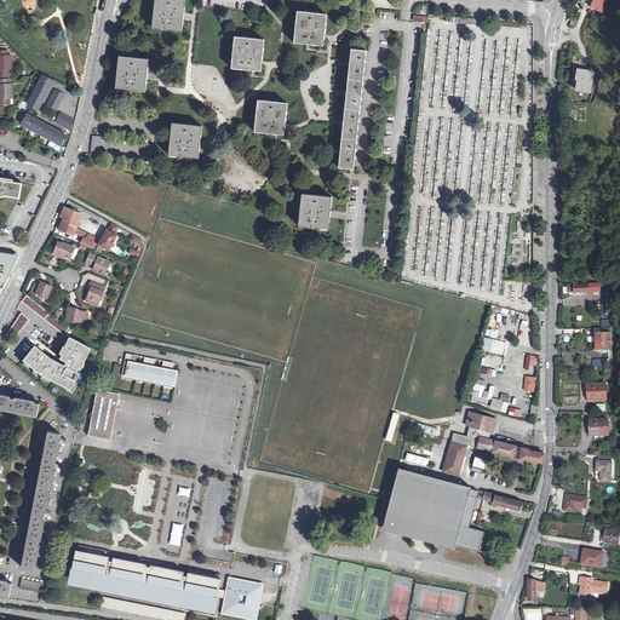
[(158,0),(155,28),(185,32),(188,16),(189,0),(187,0),(158,0)]
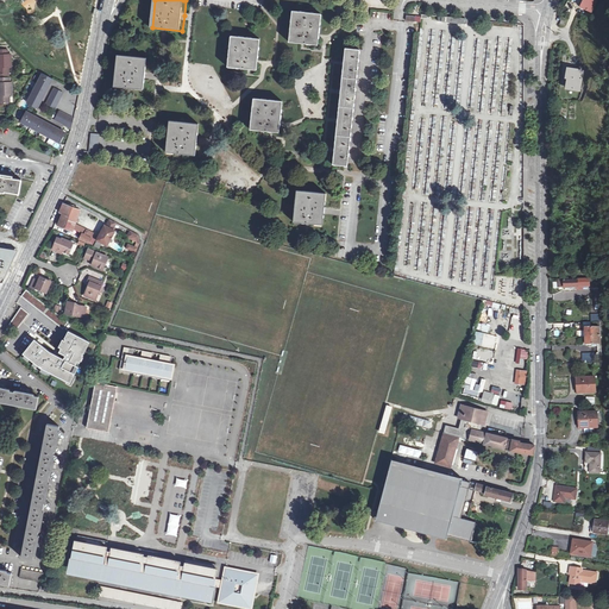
[(597,0),(585,0),(582,7),(592,12),(597,0)]
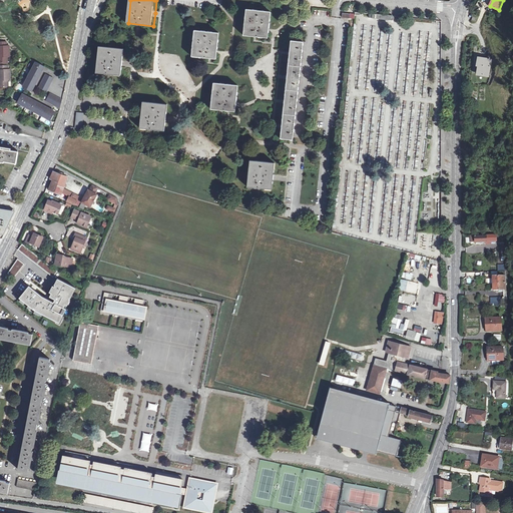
[(255,37),(268,38),(271,12),(245,9),(242,35),(255,37)]
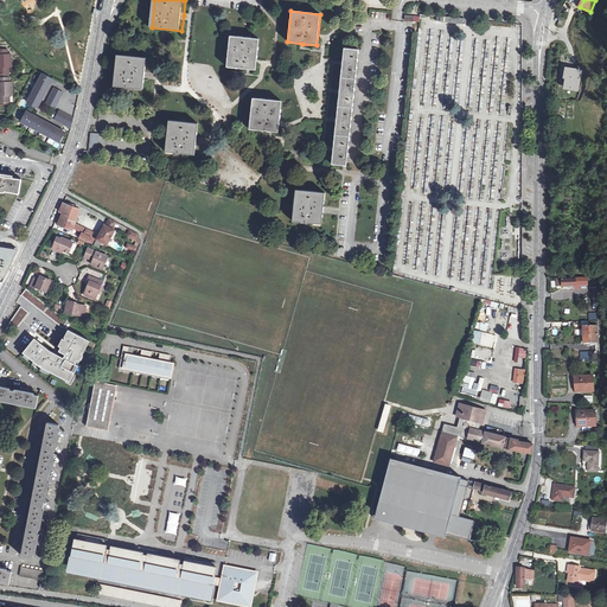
[(228,66),(256,70),(257,55),(260,40),(231,37),(228,66)]
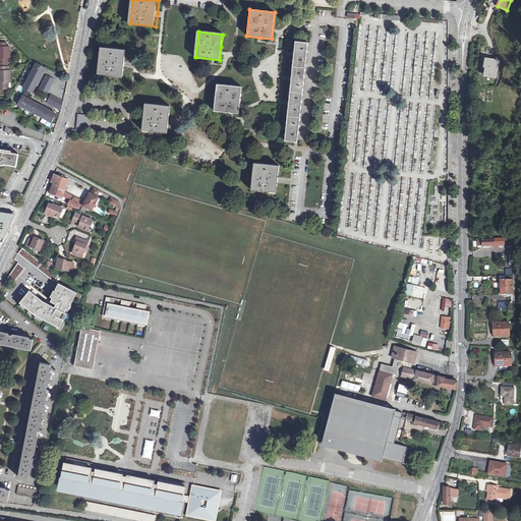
[(0,61),(7,62),(7,56),(9,56),(9,45),(7,45),(7,41),(0,41),(0,61)]
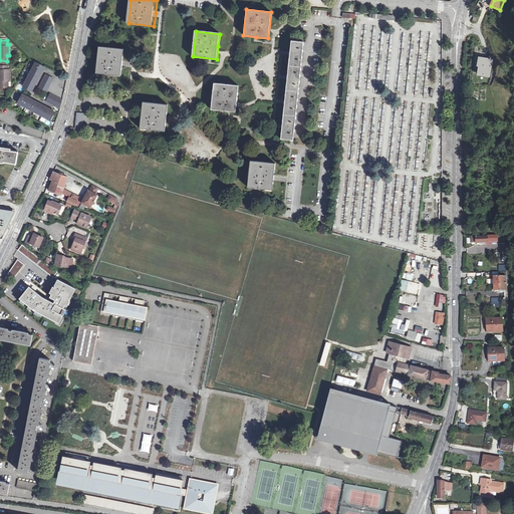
[(292,140),(302,41),(290,40),(289,52),(287,76),(284,100),(282,124),(280,139),(292,140)]
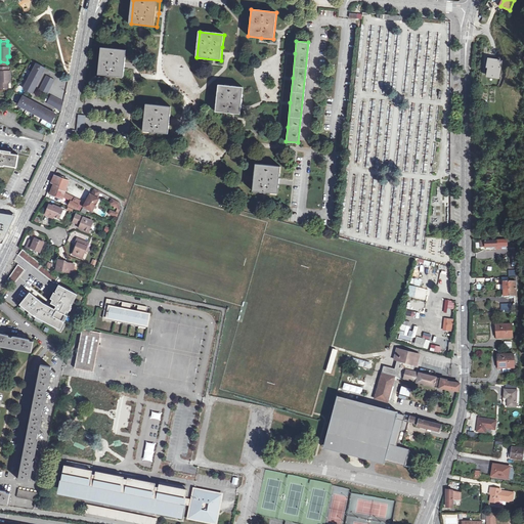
[(99,74),(124,77),(126,63),(127,50),(102,47),(99,74)]
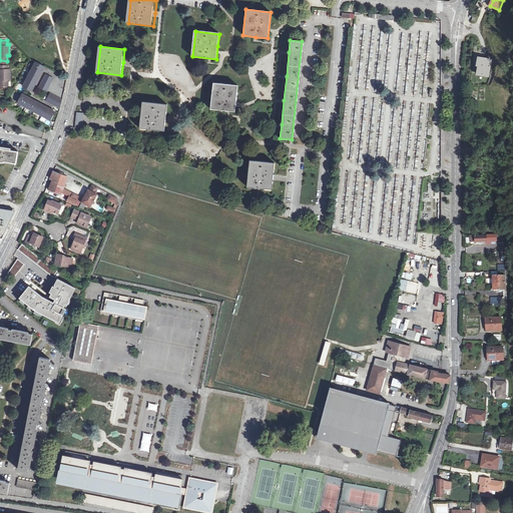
[(487,59),(478,57),(477,64),(478,65),(477,74),(487,76),(491,59),(488,59),(489,57),(487,56),(487,59)]
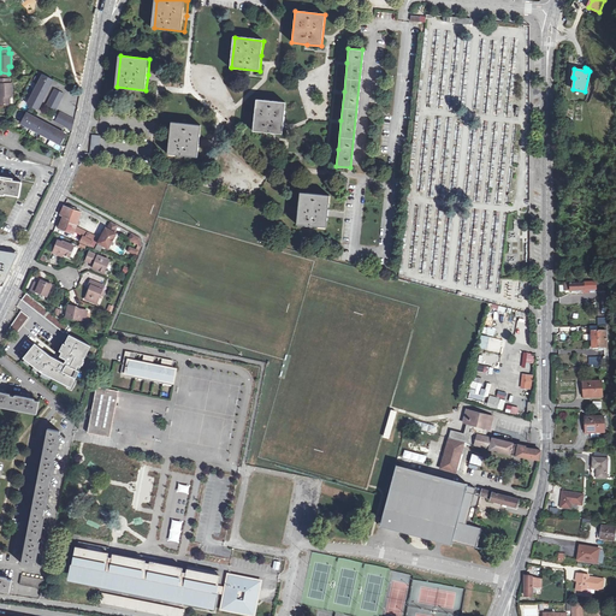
[(51,84),(54,80),(43,73),(28,102),(39,108),(41,102),(40,102),(45,94),(46,94),(49,89),(48,88),(51,84)]
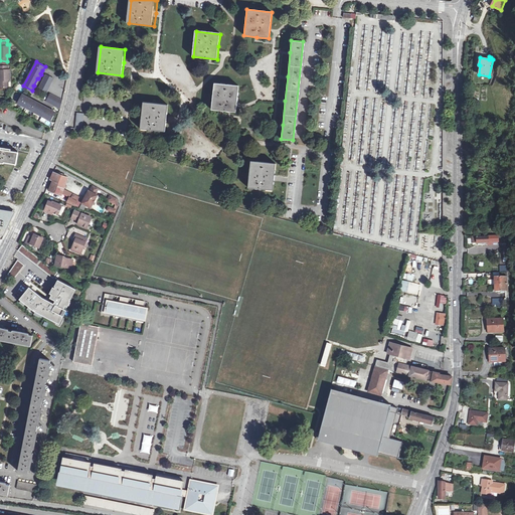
[(0,78),(0,84),(8,84),(8,79),(10,79),(10,68),(8,68),(8,64),(0,64),(0,67),(0,68),(0,77),(1,79),(0,78)]
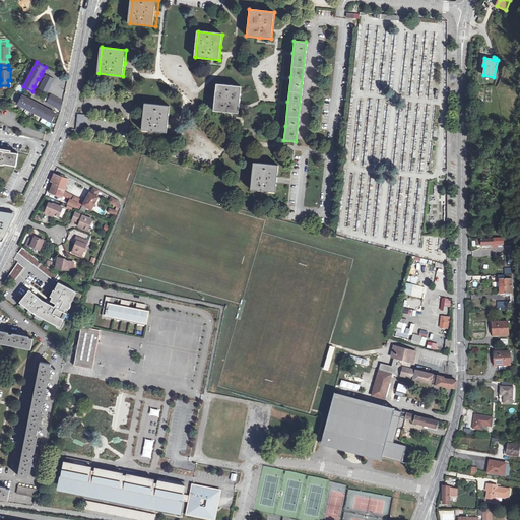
[(40,88),(47,91),(54,78),(47,75),(40,88)]
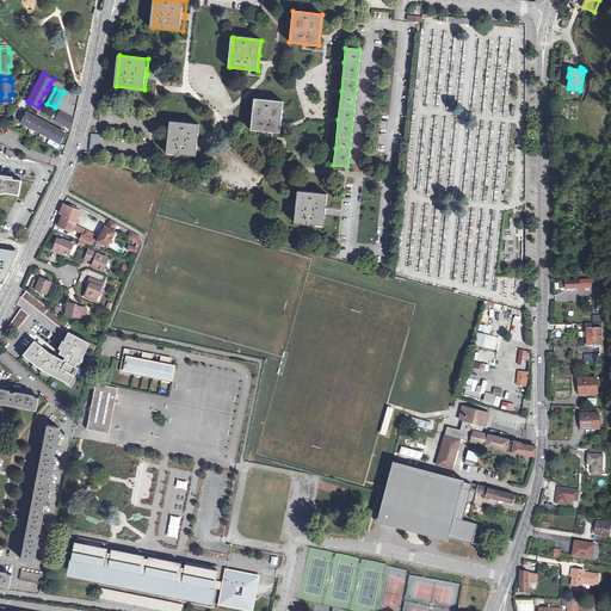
[(265,133),(279,134),(281,125),(283,103),(254,99),(251,130),(265,133)]
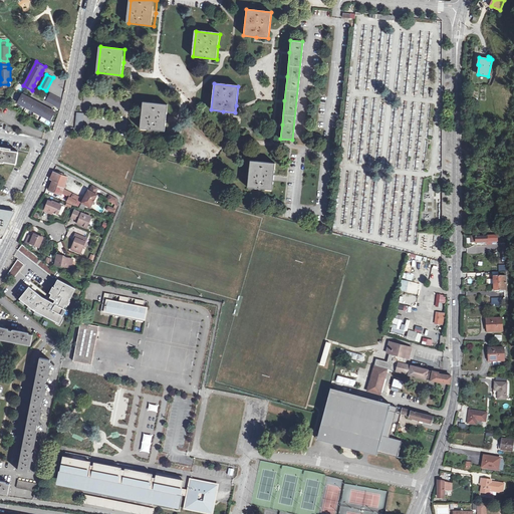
[(22,93),(18,101),(50,119),(52,115),(54,111),(50,108),(49,109),(43,105),(43,104),(34,99),(33,100),(26,96),(27,95),(22,93)]
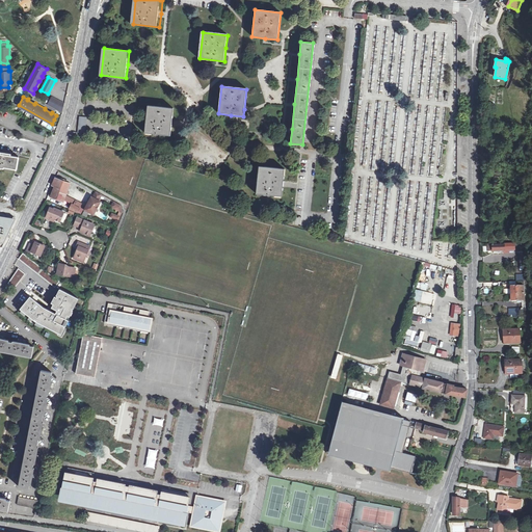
[(62,102),(52,97),(48,104),(58,109),(62,102)]
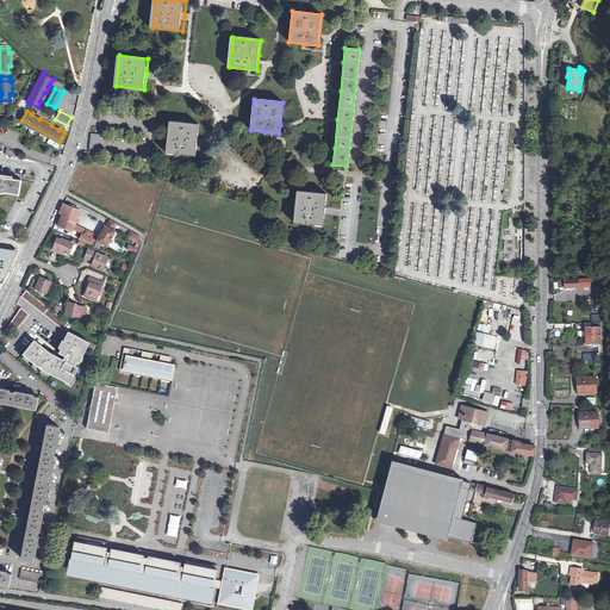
[(180,155),(197,157),(199,142),(200,125),(172,123),(168,154),(180,155)]
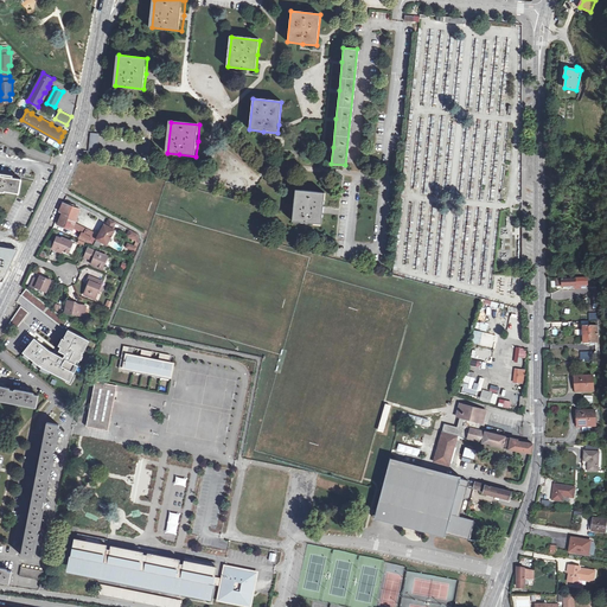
[(90,151),(98,152),(100,134),(93,134),(90,151)]
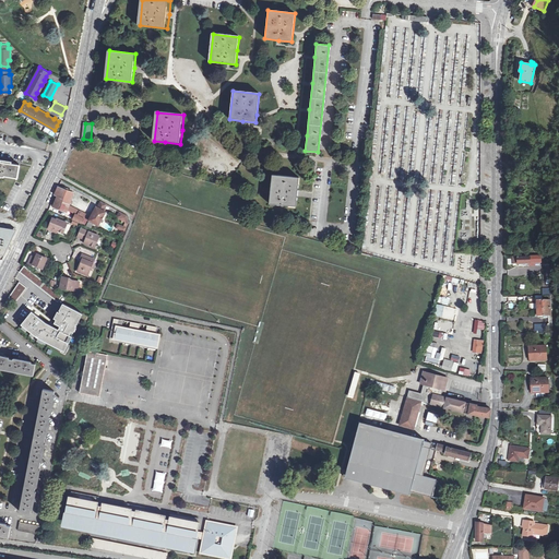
[(18,178),(20,166),(3,163),(0,162),(0,176),(4,177),(4,176),(18,178)]
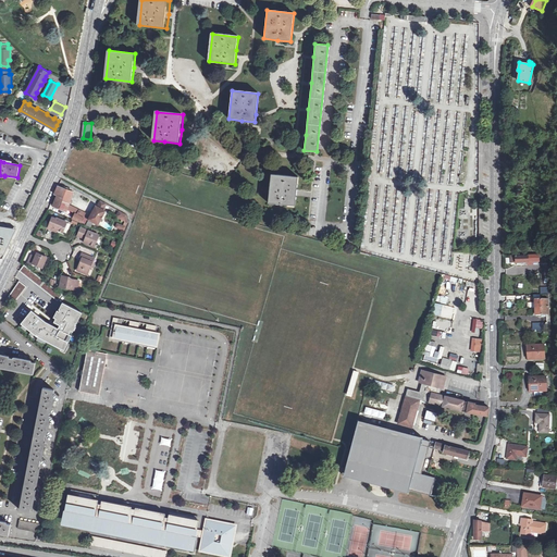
[(268,203),(294,207),(296,193),(297,178),(271,174),(268,203)]
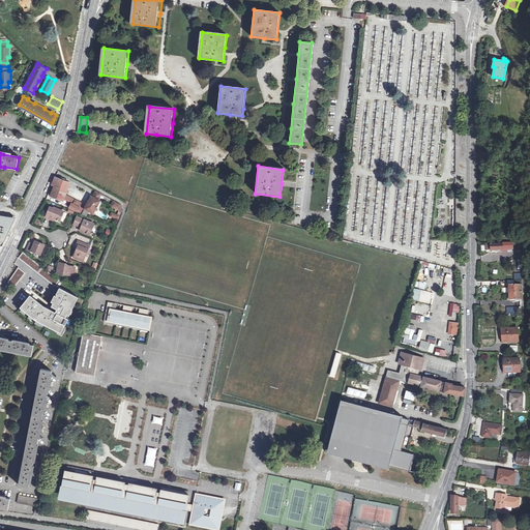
[(58,192),(66,195),(70,183),(56,177),(54,181),(53,185),(55,186),(56,185),(60,186),(58,192)]
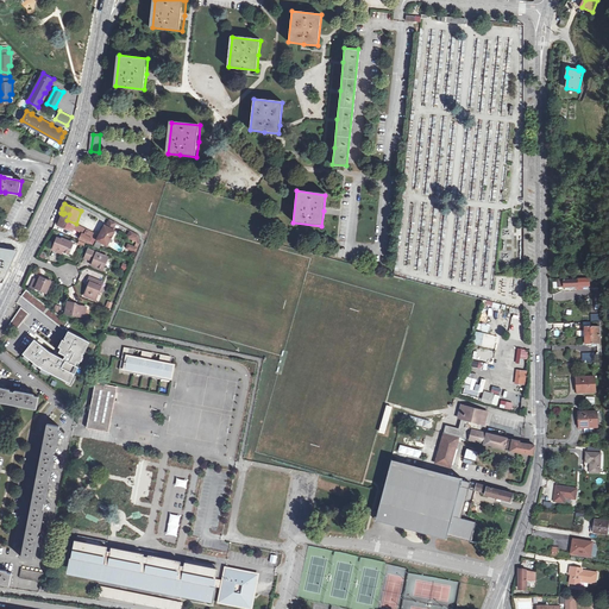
[(64,213),(63,214),(61,221),(60,226),(73,231),(76,224),(67,220),(69,214),(64,213)]
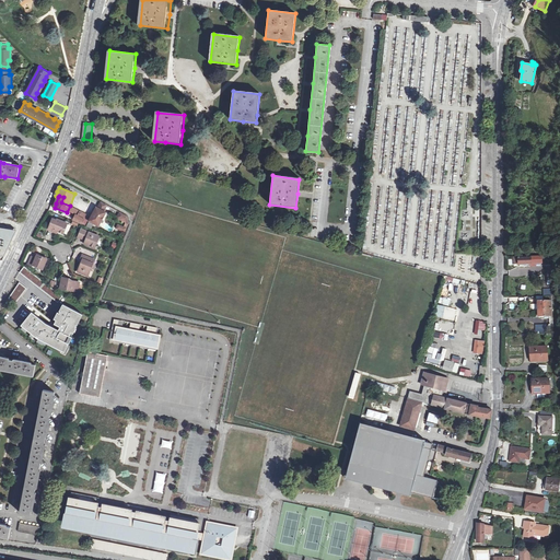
[(86,226),(91,229),(94,223),(98,225),(105,212),(96,208),(86,226)]
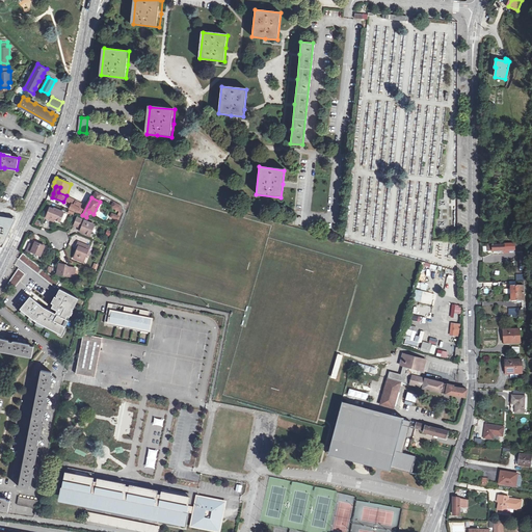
[(113,202),(111,207),(122,213),(122,212),(121,206),(113,202)]
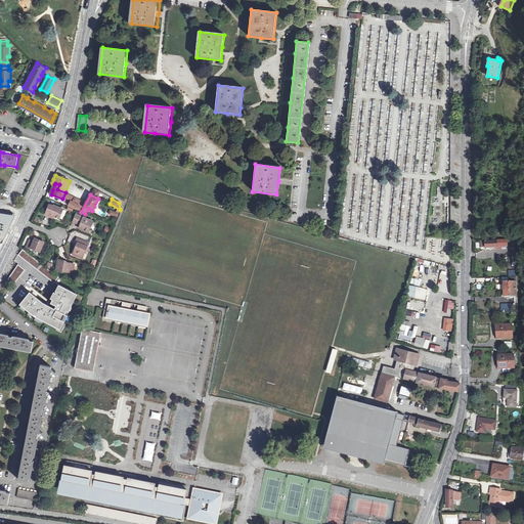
[(50,215),(55,217),(57,217),(60,219),(64,209),(54,205),(53,206),(50,205),(47,211),(46,215),(49,217),(50,215)]
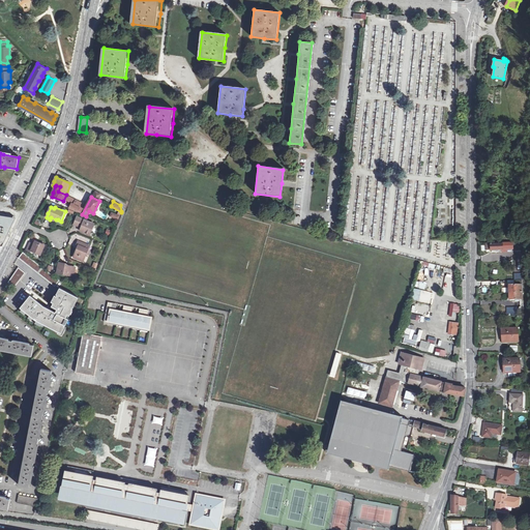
[(110,216),(118,221),(120,215),(112,211),(110,216)]
